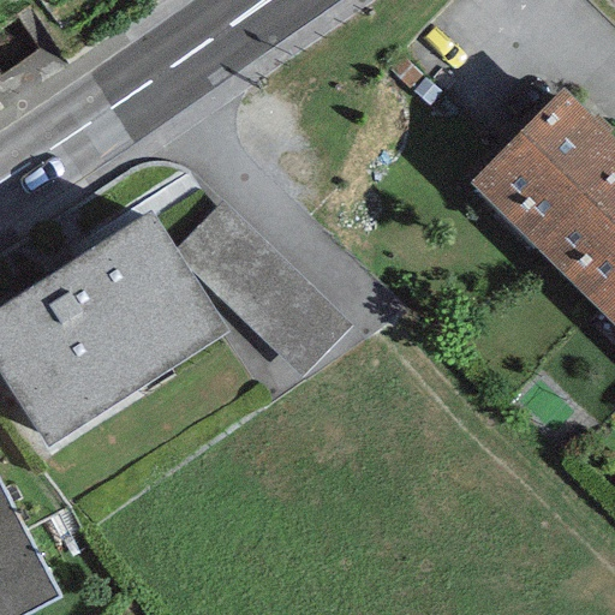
[(413,49),(453,9),(445,0),(423,0),(394,30),(413,49)]
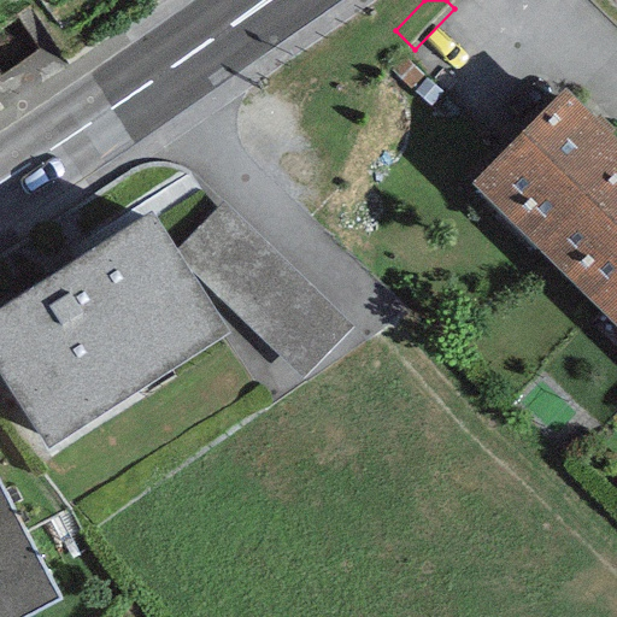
[(471,178),(540,248),(616,171),(616,139),(564,87),(471,178)]
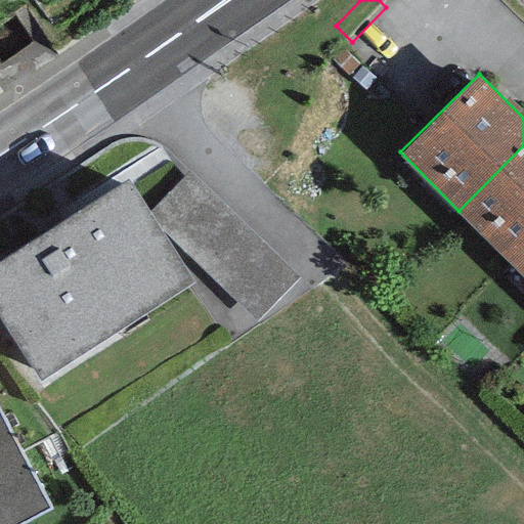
[(523,145),(459,211),(510,262),(523,247),(523,145)]
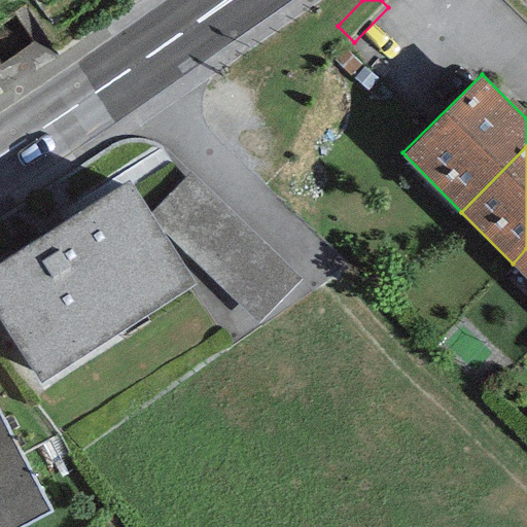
[(299,277),(190,172),(151,215),(256,320),(299,277)]
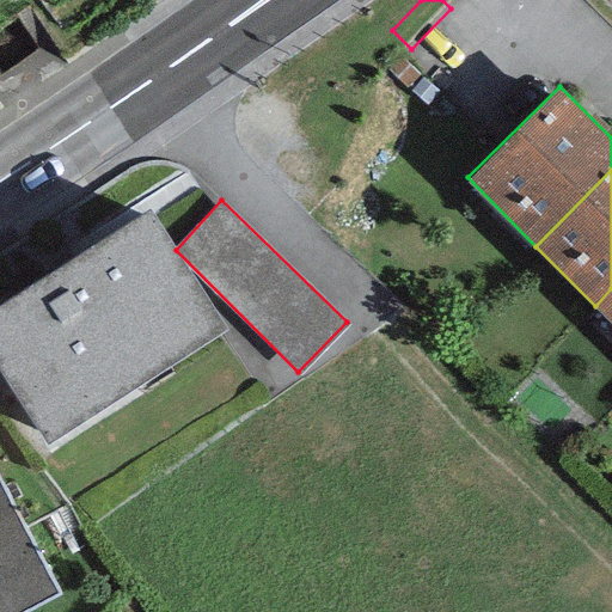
[(150,212),(0,306),(0,371),(47,445),(226,332),(150,212)]
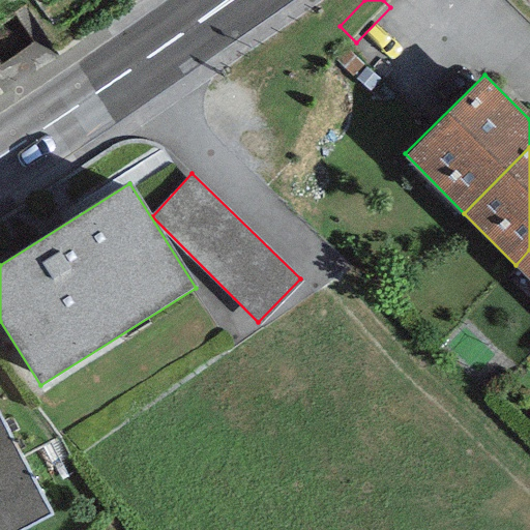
[(529,249),(516,265),(529,280),(529,249)]
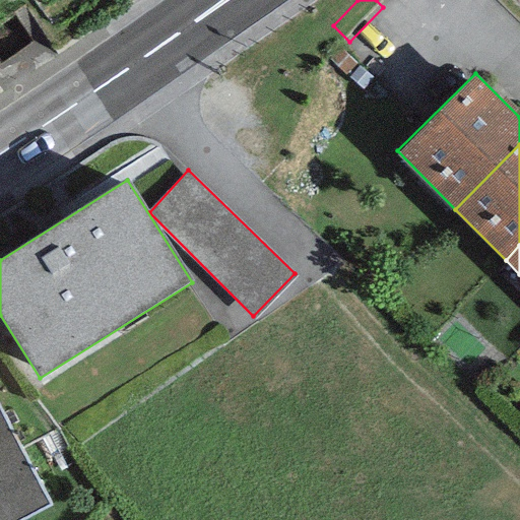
[(0,409),(0,519),(19,519),(50,505),(0,409)]
